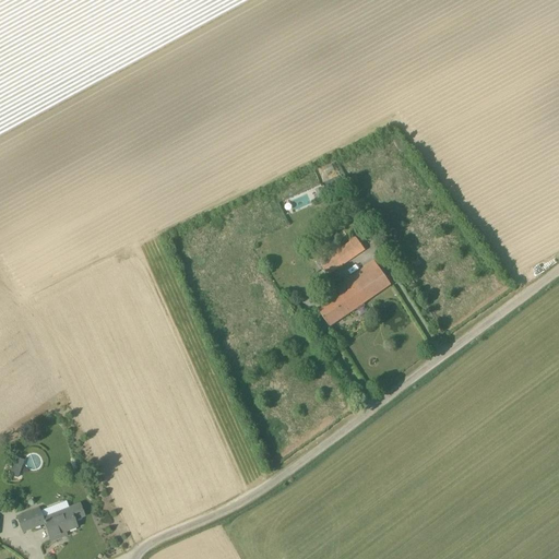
[(322,188),(316,190),(319,198),(325,194),(322,188)]
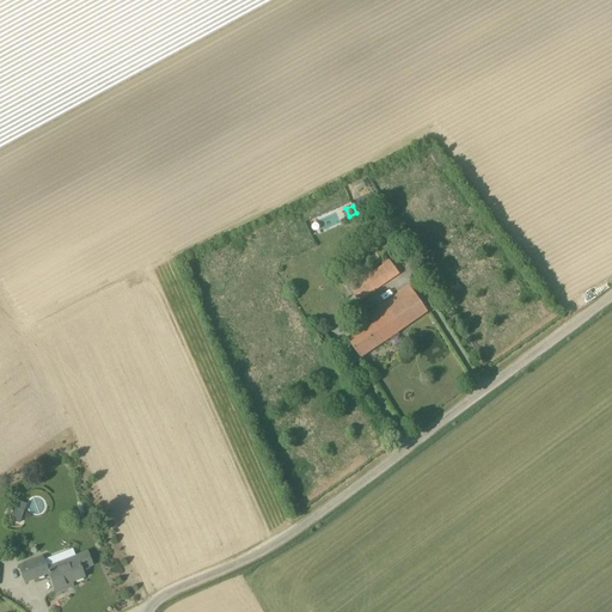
[(360,301),(401,274),(391,259),(374,270),(350,287),(360,301)]
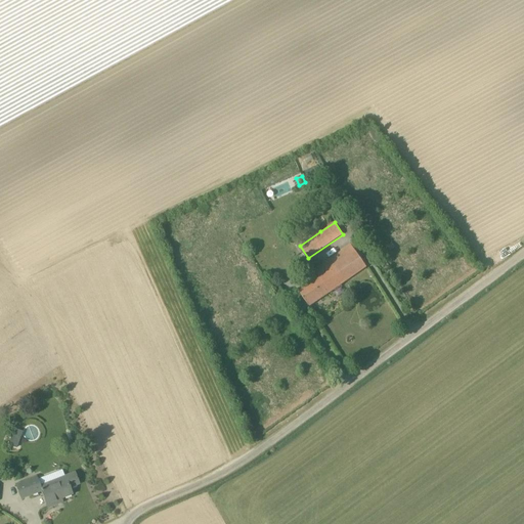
[(309,307),(366,267),(350,244),(313,269),(318,276),(298,291),(309,307)]
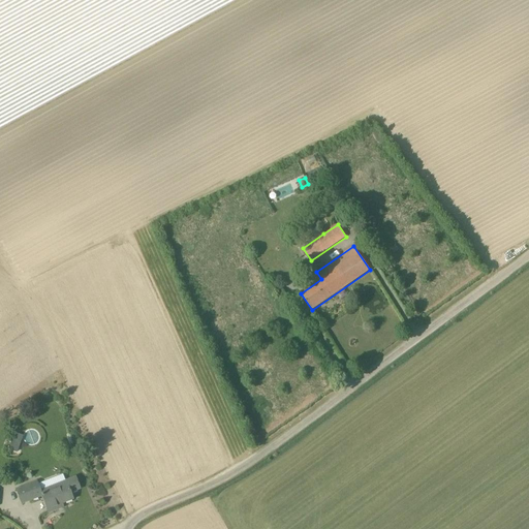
[(283,290),(281,287),(282,286),(277,279),(269,284),(274,291),(276,290),(285,306),(287,304),(286,303),(288,302),(286,300),(288,299),(287,298),(288,297),(283,289),(283,290)]
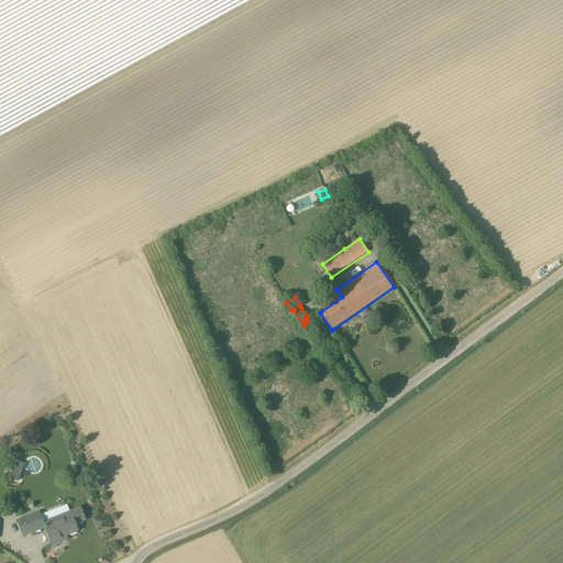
[(19,482),(24,462),(13,460),(9,479),(19,482)]
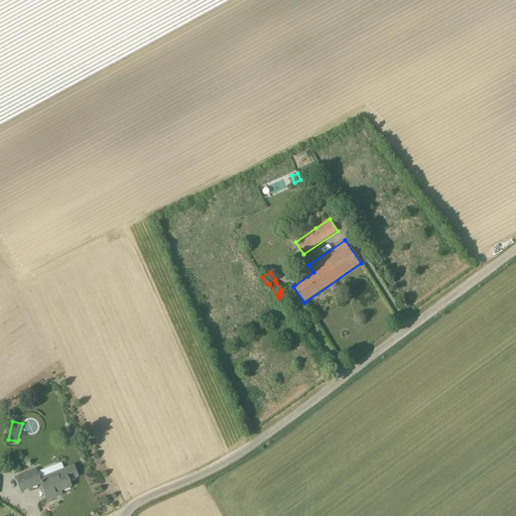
[(69,481),(78,477),(73,466),(38,480),(34,471),(15,479),(20,492),(40,484),(46,501),(56,497),(55,493),(71,488),(69,481)]
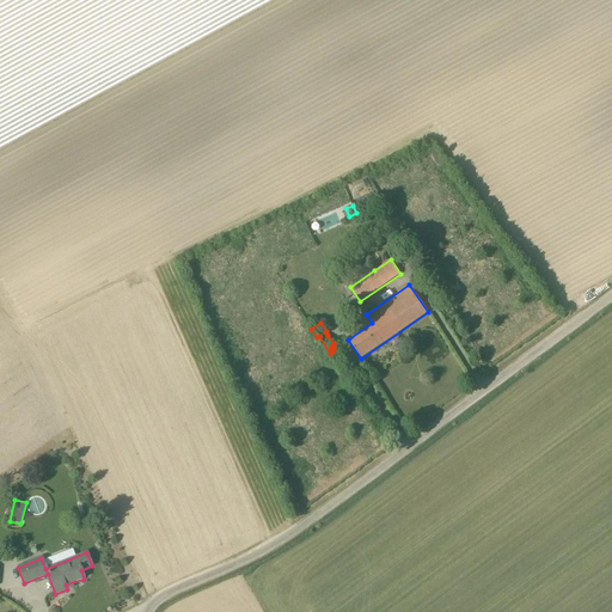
All buildings are outlined.
